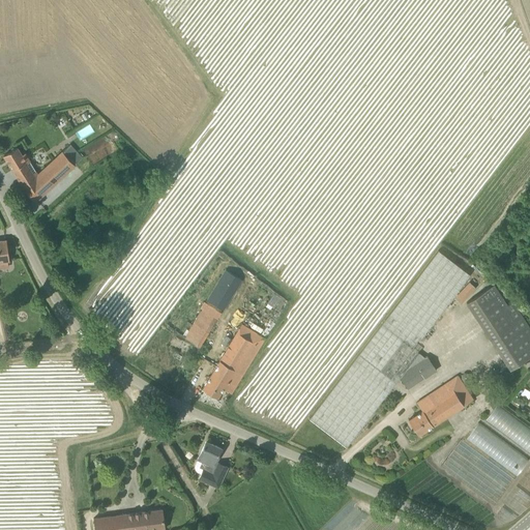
[(94,131),(88,122),(75,130),(81,140),(94,131)]
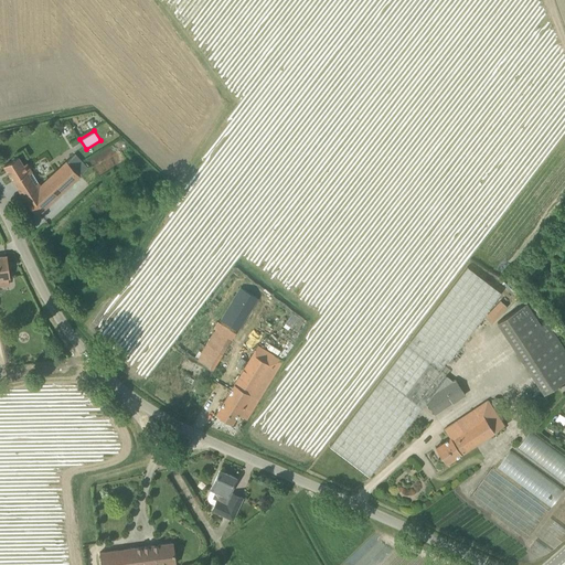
[(23,166),(18,157),(3,166),(24,200),(24,201),(38,215),(81,177),(66,161),(40,185),(27,163),(23,166)]
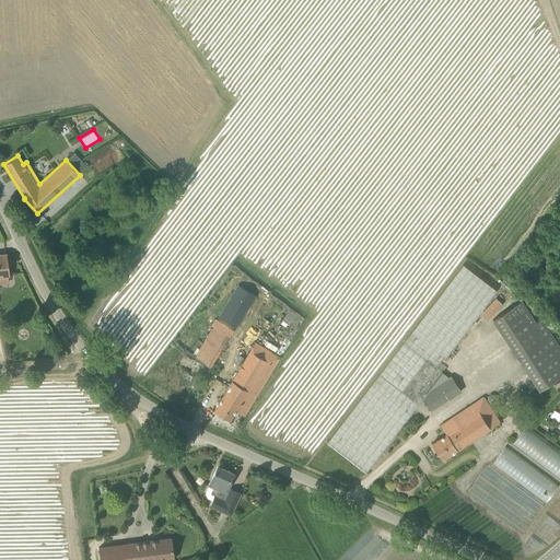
[(0,276),(10,275),(7,254),(0,254),(0,276)]
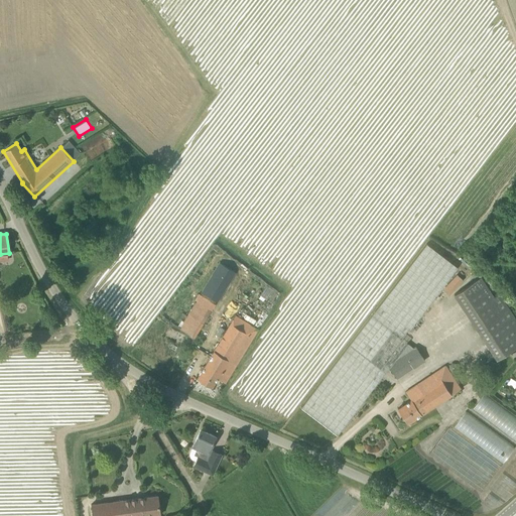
[(427,244),(372,316),(400,339),(407,329),(409,330),(458,267),(427,244)]
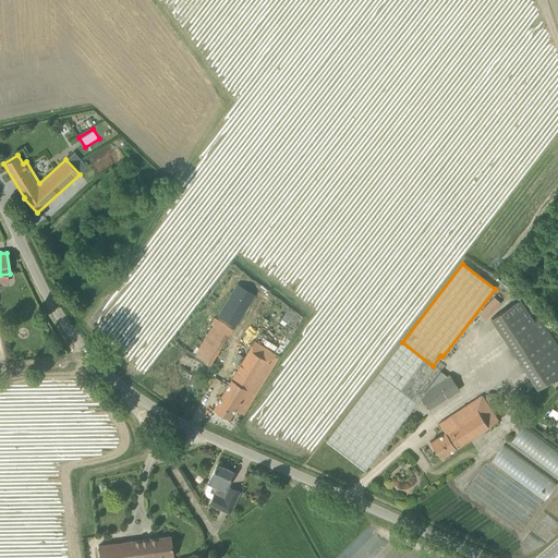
[(219,316),(233,324),(237,326),(255,295),(251,292),(238,284),(237,284),(218,315),(219,316)]
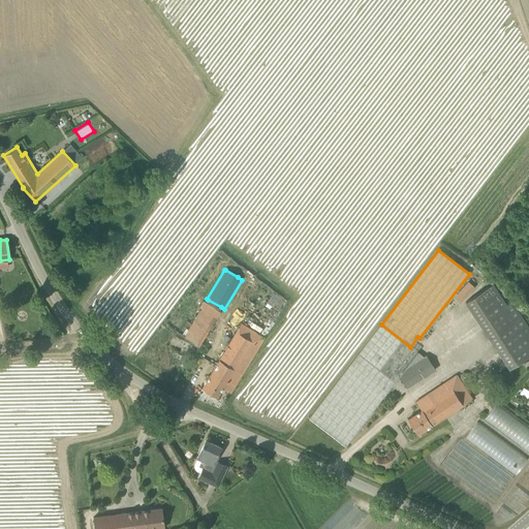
[(455,298),(461,303),(475,287),(470,282),(455,298)]
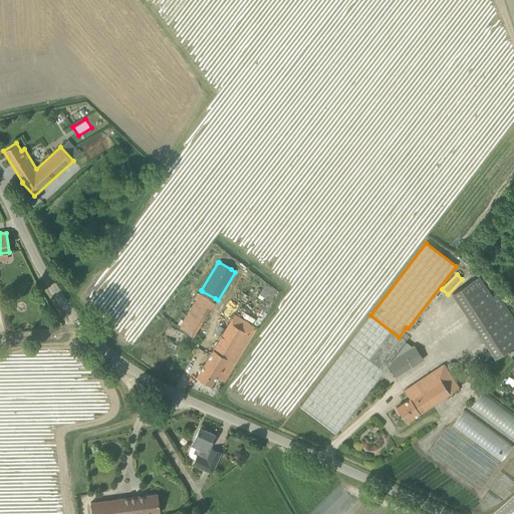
[(491,298),(477,277),(452,293),(494,358),(513,344),(513,317),(497,293),(491,298)]
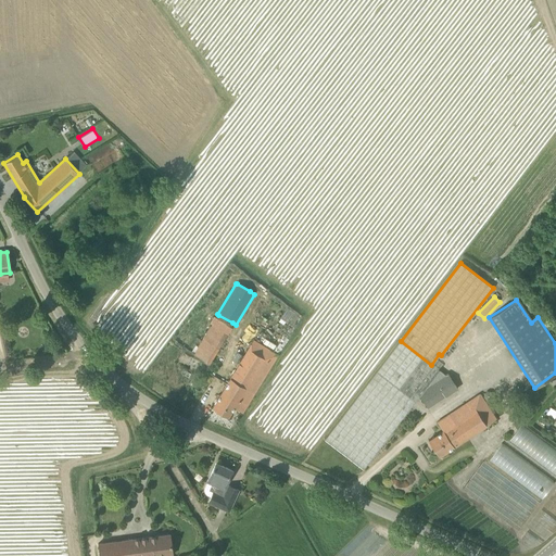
[(288,306),(281,317),(289,321),(295,311),(288,306)]
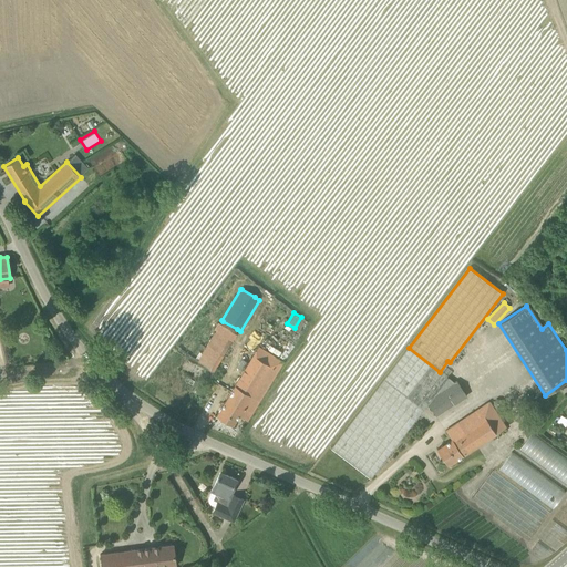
[(232,341),(216,331),(198,362),(213,372),(232,341)]
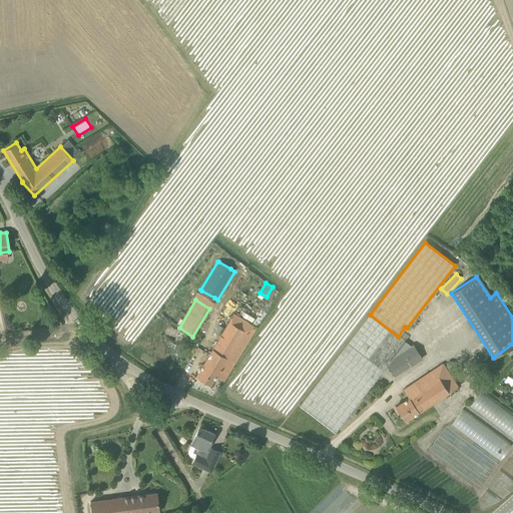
[(234,314),(195,377),(210,385),(215,376),(224,381),(257,328),(234,314)]
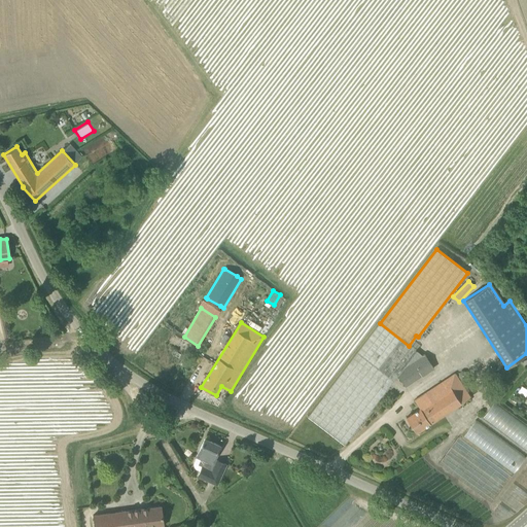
[(416,350),(409,346),(380,323),(308,416),(344,444),(397,375),(406,387),(434,369),(424,354),(422,355),(416,350)]
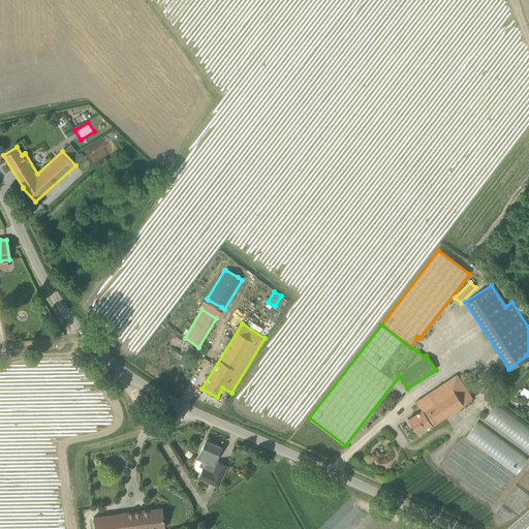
[(437,339),(444,347),(454,339),(446,331),(437,339)]
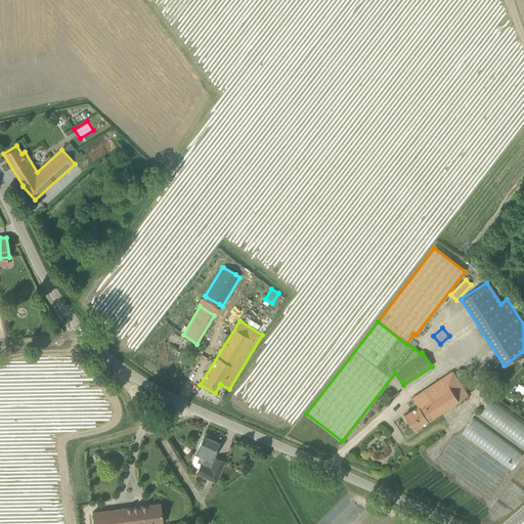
[(411,398),(418,406),(403,416),(413,431),(468,395),(452,372),(411,398)]
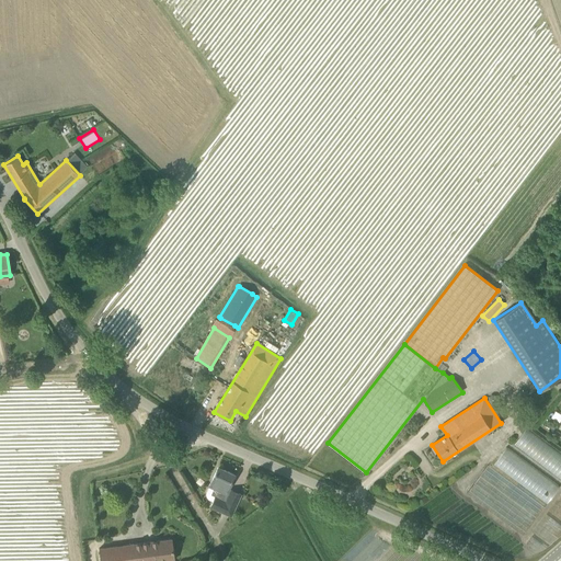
[(513,445),(560,479),(560,453),(526,427),(513,445)]
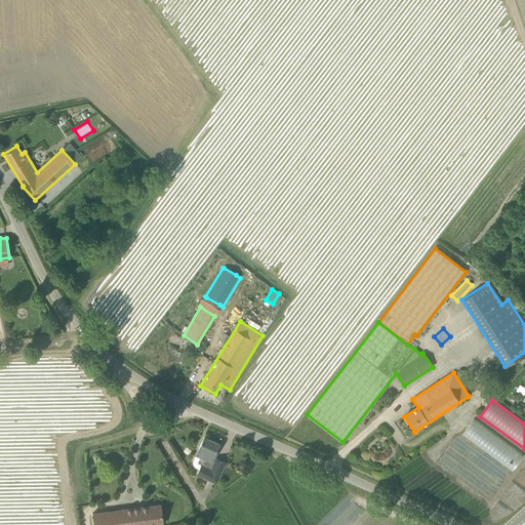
[(462,435),(512,471),(524,454),(474,418),(462,435)]
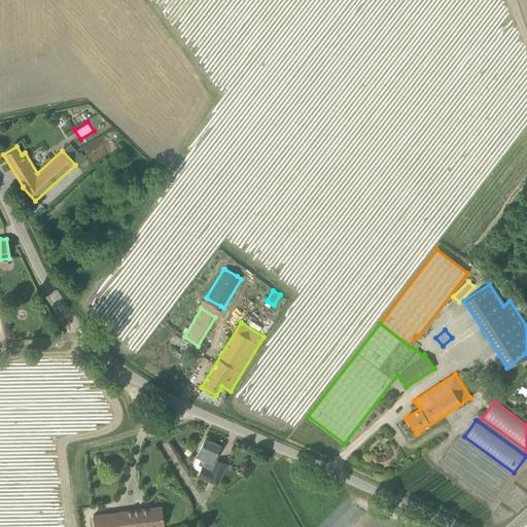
[(196,469),(200,470),(198,476),(217,484),(226,464),(216,460),(214,460),(220,446),(205,438),(197,457),(195,460),(194,462),(194,463),(194,464),(194,465),(195,467),(195,468),(196,469)]
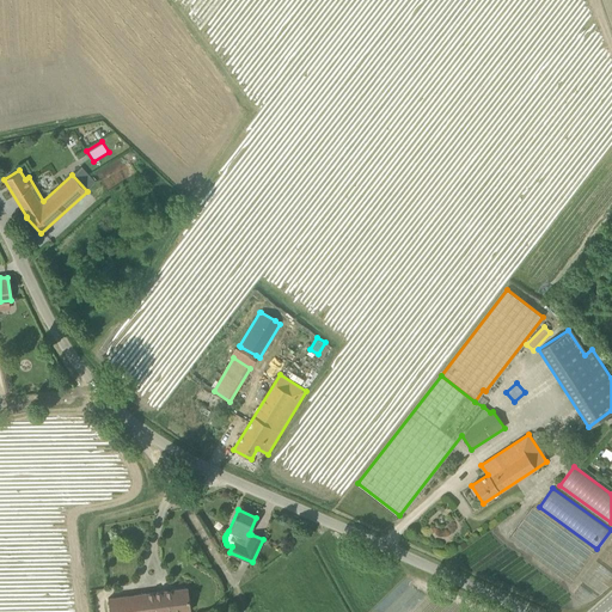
[(108,598),(110,610),(109,610),(109,611),(182,611),(190,611),(187,588),(108,598)]
